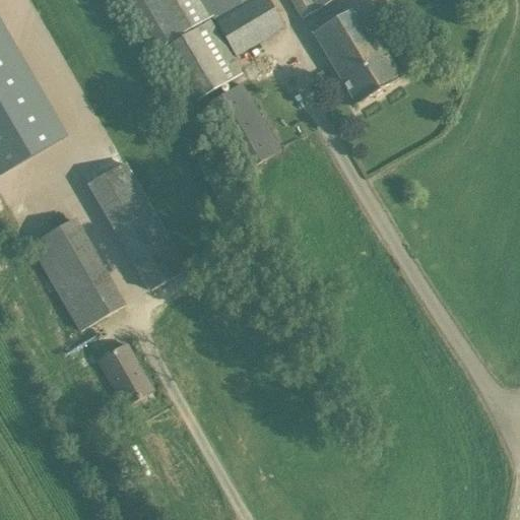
[(129,0),(158,49),(211,17),(201,0),(129,0)]
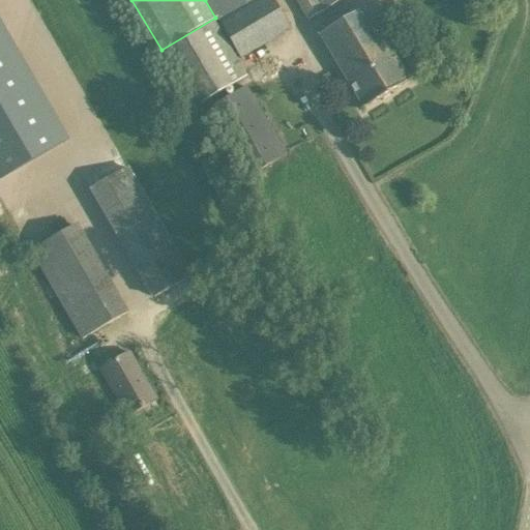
[(257,0),(242,8),(218,23),(228,38),(241,59),(291,30),(272,0),(257,0)]
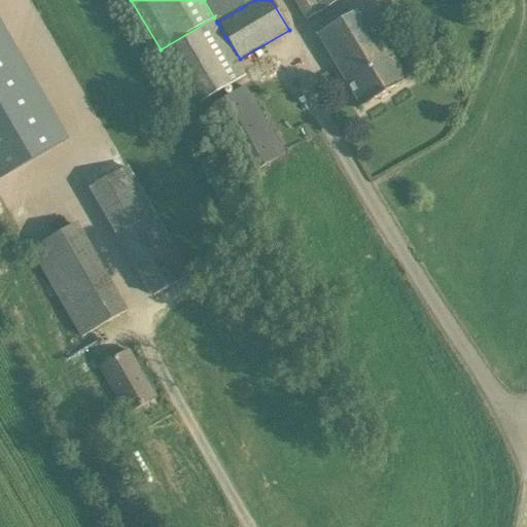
[(292,0),(306,22),(342,0),(292,0)]
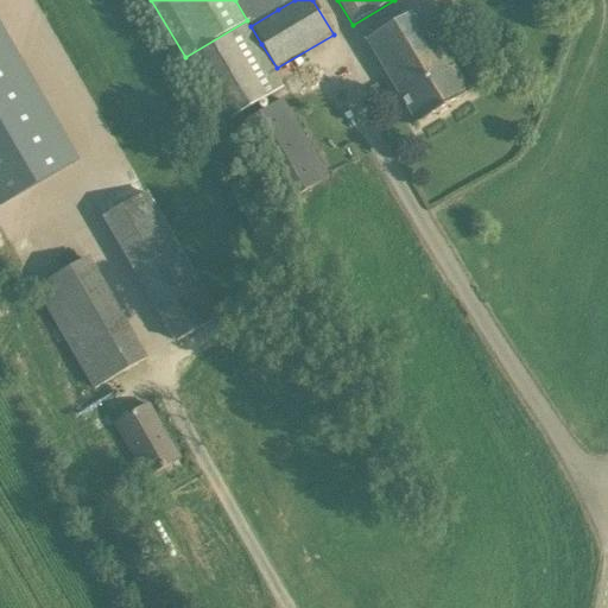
[(417,127),(472,94),(419,8),(366,42),(417,127)]
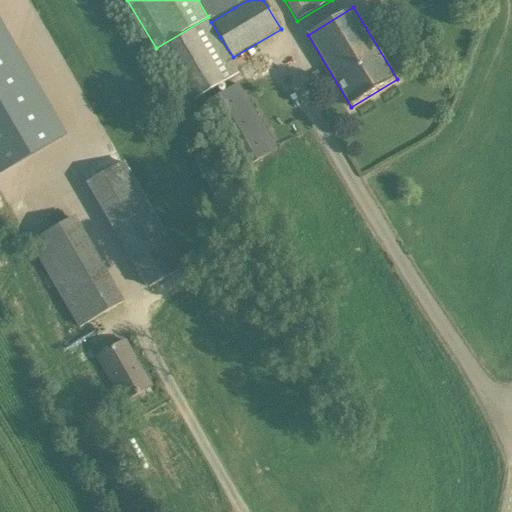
[(191,102),(239,74),(207,21),(161,49),(191,102)]
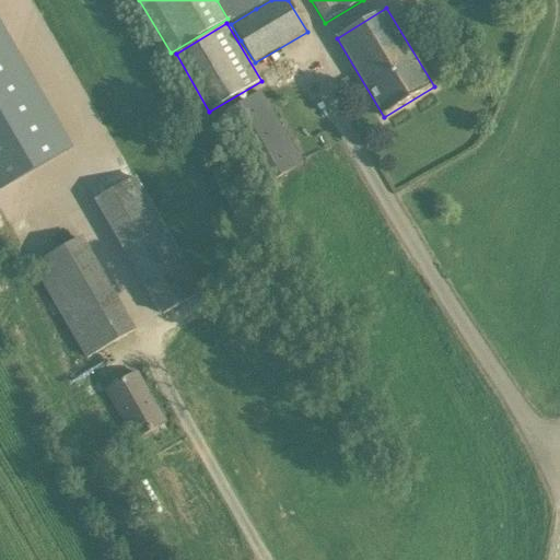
[(258,189),(304,163),(259,90),(216,116),(258,189)]
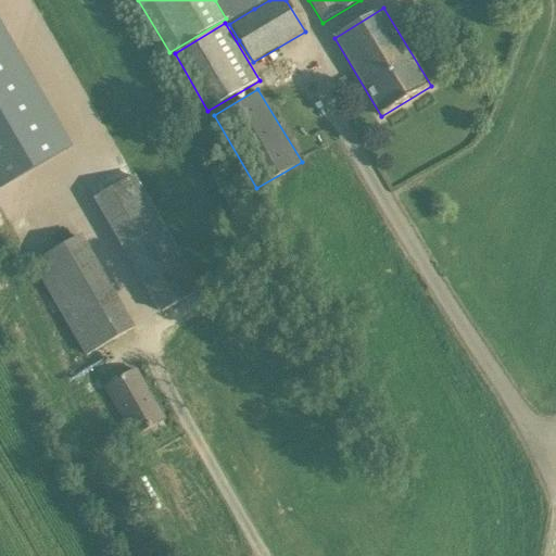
[(127,178),(110,149),(78,167),(95,198),(92,199),(160,313),(202,289),(134,175),(127,178)]
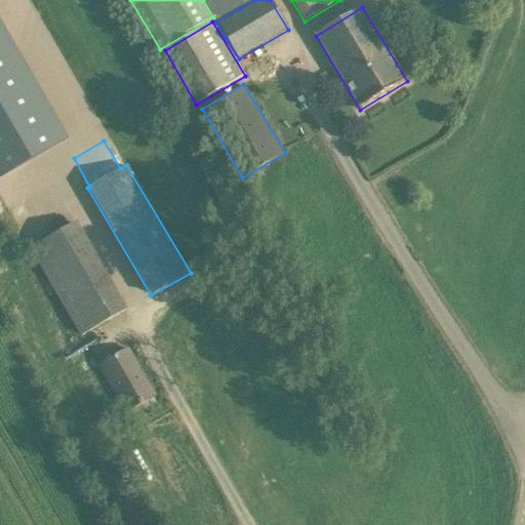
[(0,158),(0,210),(8,227),(31,215),(2,158),(0,158)]
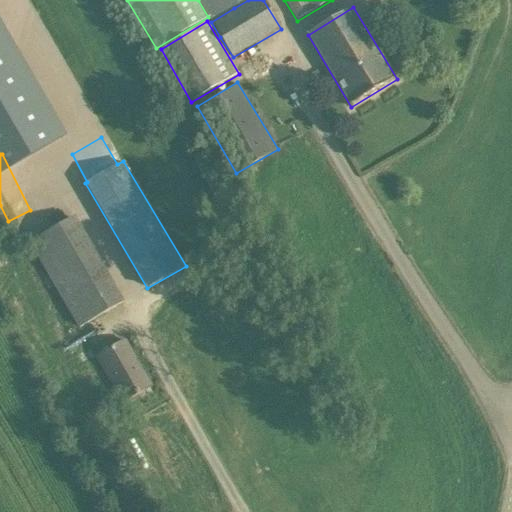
[(78,328),(123,301),(74,214),(29,242),(78,328)]
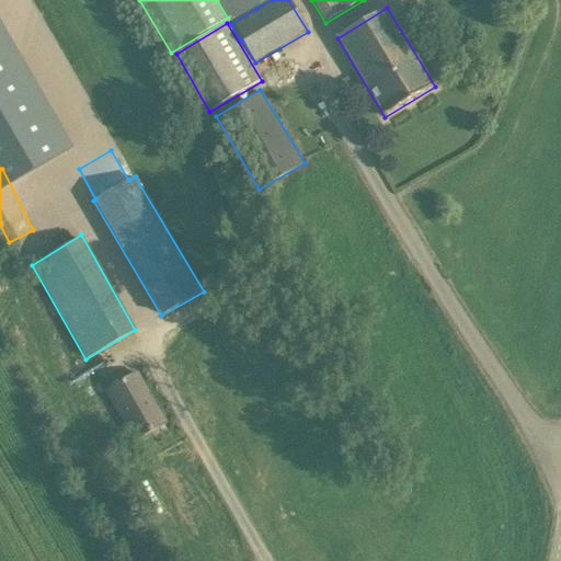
[(135,444),(168,424),(138,371),(103,391),(135,444)]
